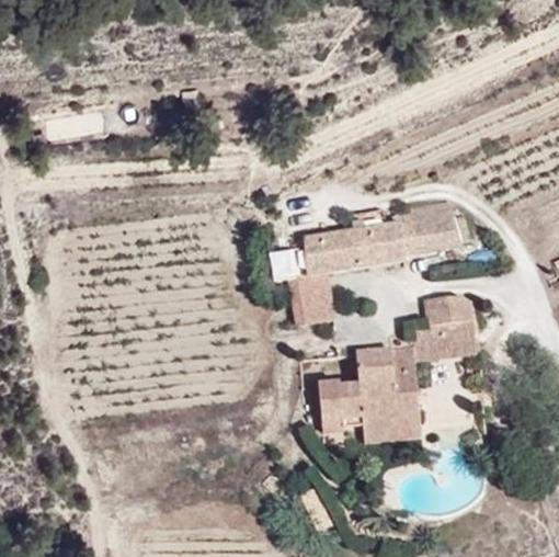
[(394,206),(396,218),(402,257),(457,248),(448,197),(394,206)]
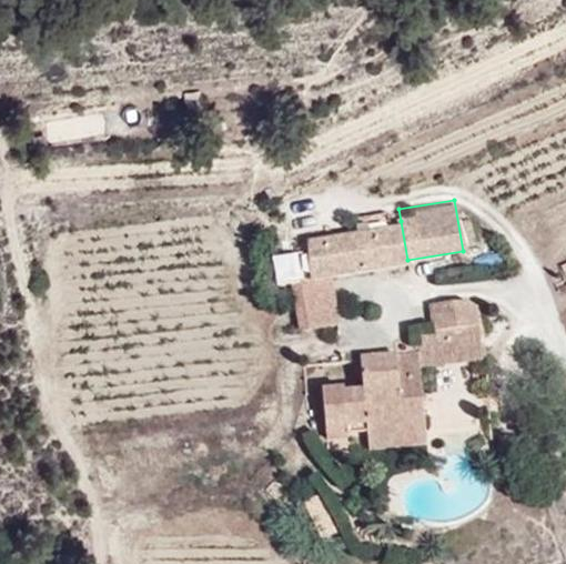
[(401,221),(307,241),(314,281),(332,279),(408,265),(407,260),(401,221)]
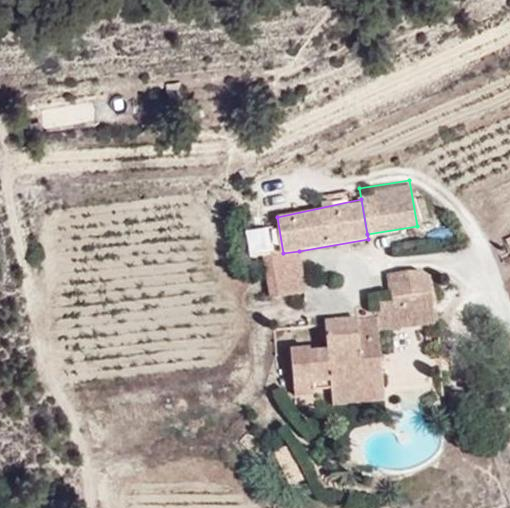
[(299,251),(283,253),(262,256),(269,297),(306,293),(299,251)]
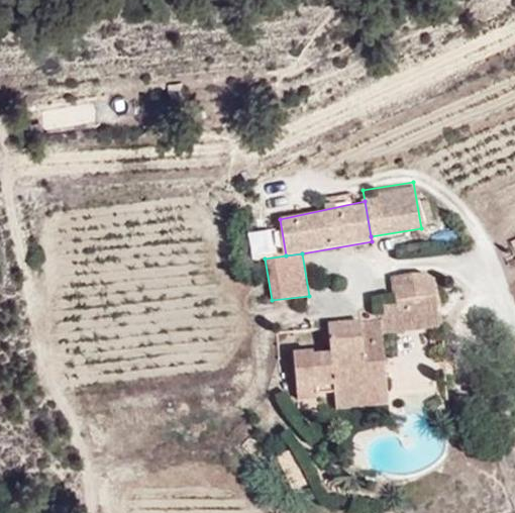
[(432,275),(391,278),(393,294),(397,330),(437,326),(432,275)]
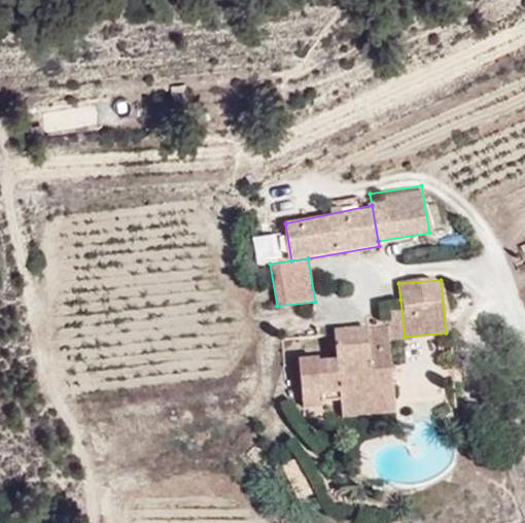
[(405,337),(400,300),(379,302),(381,327),(386,327),(387,339),(405,337)]
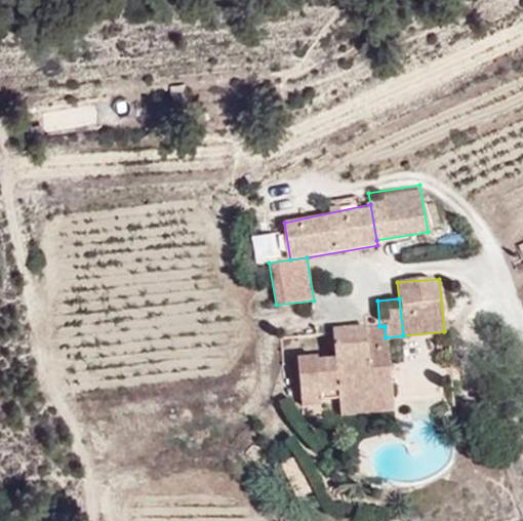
[(386,337),(385,326),(379,326),(333,331),(336,372),(321,374),(319,360),(296,362),(304,411),(327,408),(326,397),(342,396),(342,414),(394,411),(386,337)]
